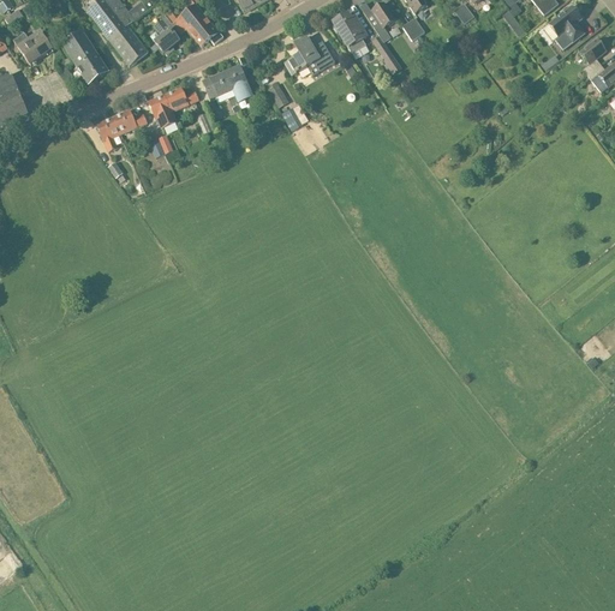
[(127,10),(120,0),(100,0),(87,10),(109,40),(127,25),(149,10),(142,0),(127,10)]
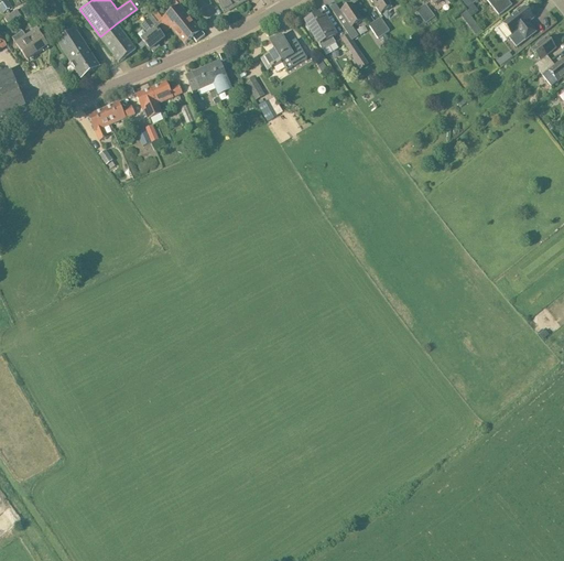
[(218,0),(225,11),(236,4),(234,0),(218,0)]
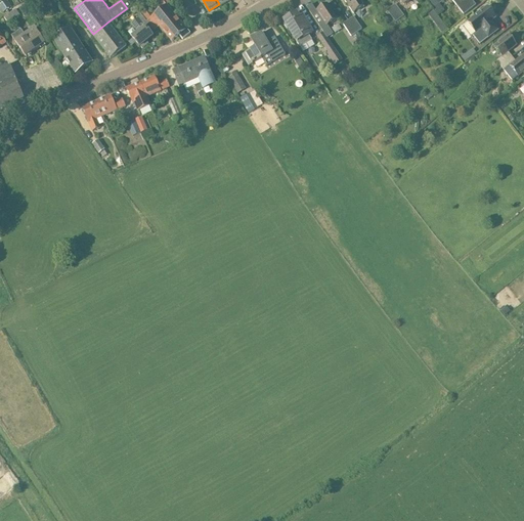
[(346,0),(353,10),(364,3),(362,0),(346,0)]
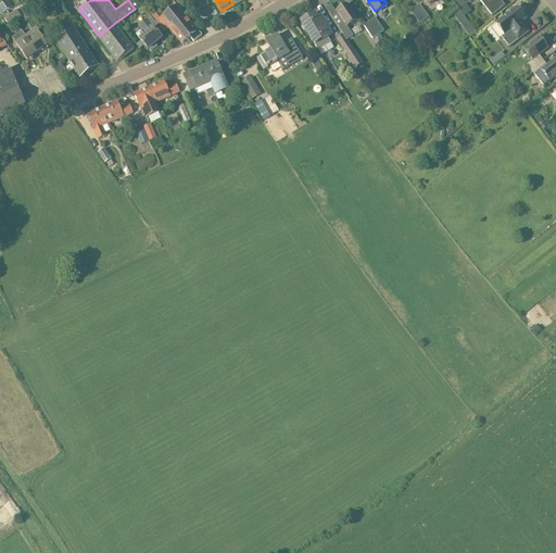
[(488,0),(490,2),(485,4),(492,13),(505,2),(503,0),(488,0)]
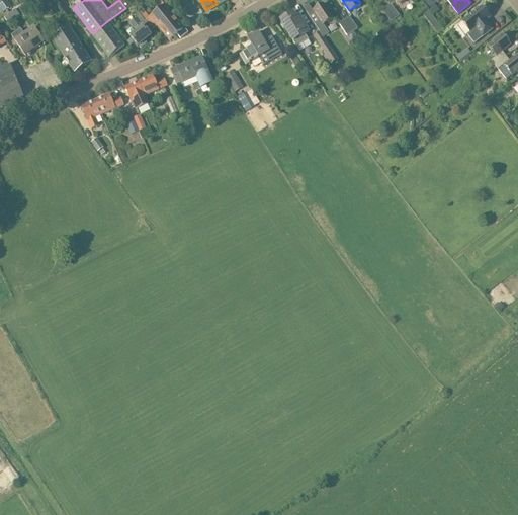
[(314,10),(309,13),(320,29),(324,35),(330,30),(324,23),(334,16),(324,1),(313,8),(314,10)]
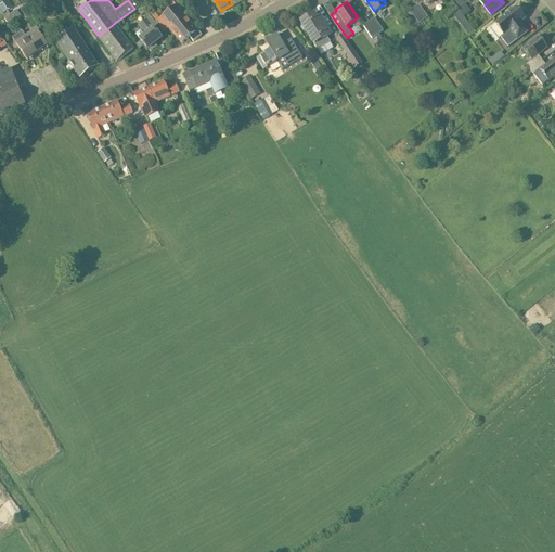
[(27,3),(21,8),(27,16),(33,12),(27,3)]
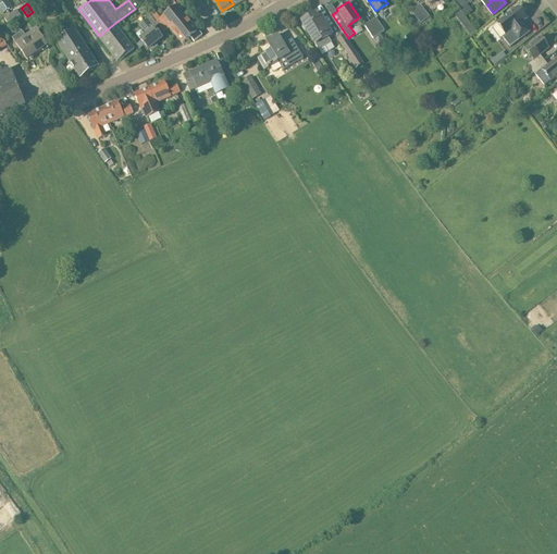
[(148,10),(149,11),(158,23),(164,31),(170,26),(183,41),(189,36),(194,40),(202,33),(199,28),(198,29),(177,3),(162,15),(155,5),(148,10)]
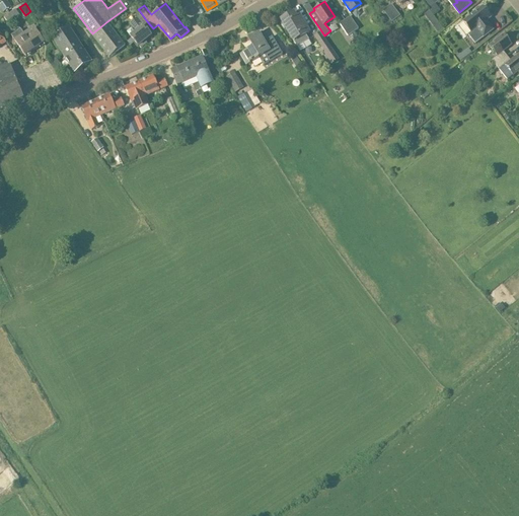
[(391,3),(384,8),(391,18),(398,13),(391,3)]
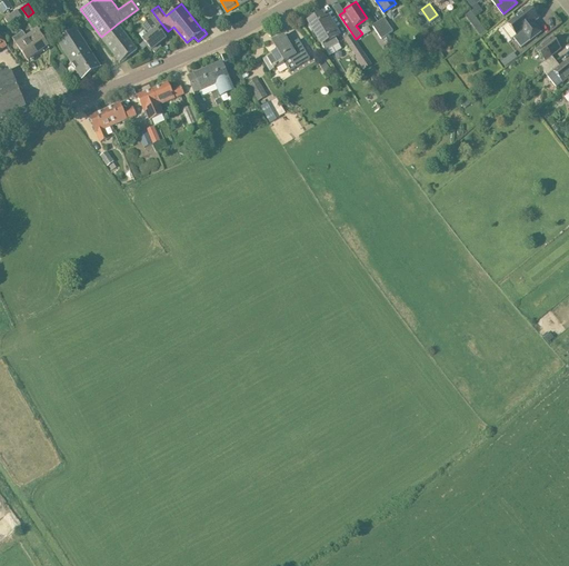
[(521,46),(541,30),(533,20),(538,17),(529,5),(508,21),(517,32),(512,36),(521,46)]
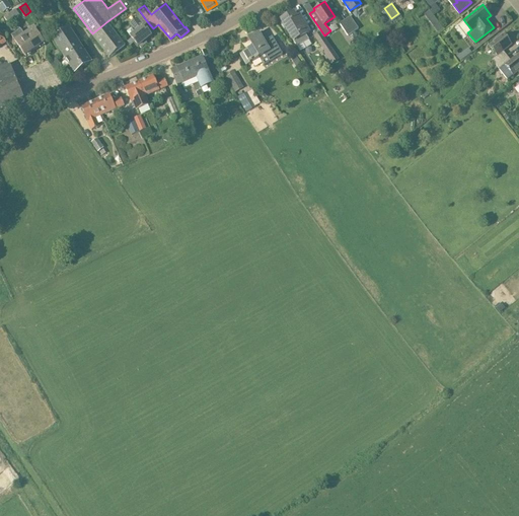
[(15,6),(9,11),(13,16),(19,12),(15,6)]
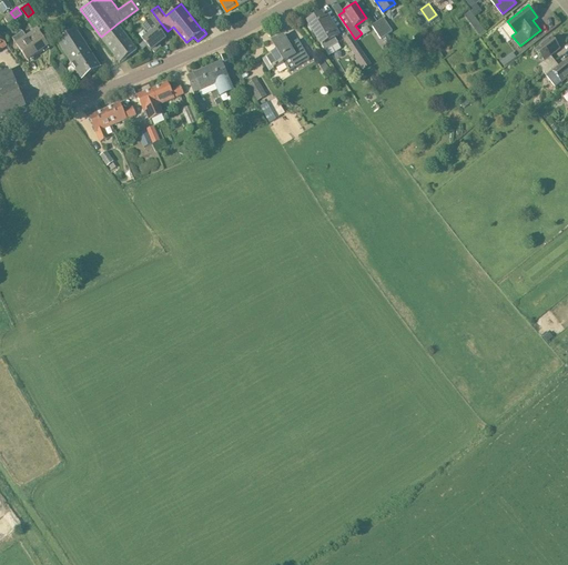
[(463,12),(468,19),(474,14),(469,8),(463,12)]
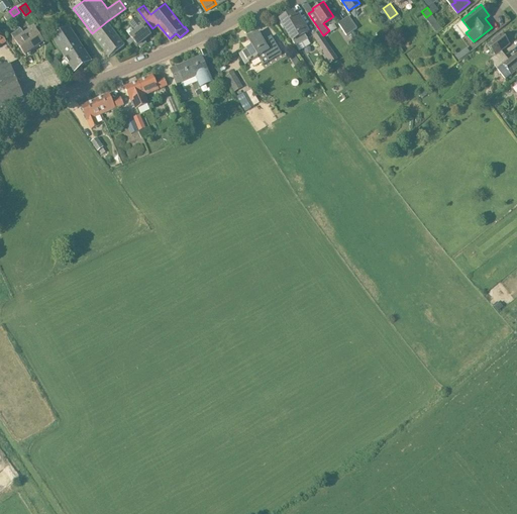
[(137,43),(151,33),(143,24),(146,21),(138,10),(135,13),(136,15),(129,21),(135,28),(129,33),(137,43)]
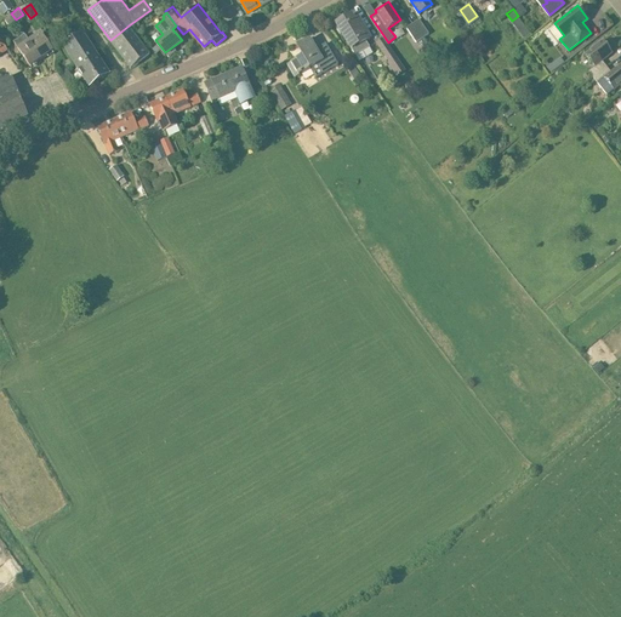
[(355,17),(353,12),(336,21),(337,24),(336,26),(340,32),(341,30),(352,47),(353,46),(357,53),(371,45),(368,38),(371,35),(360,15),(355,17)]
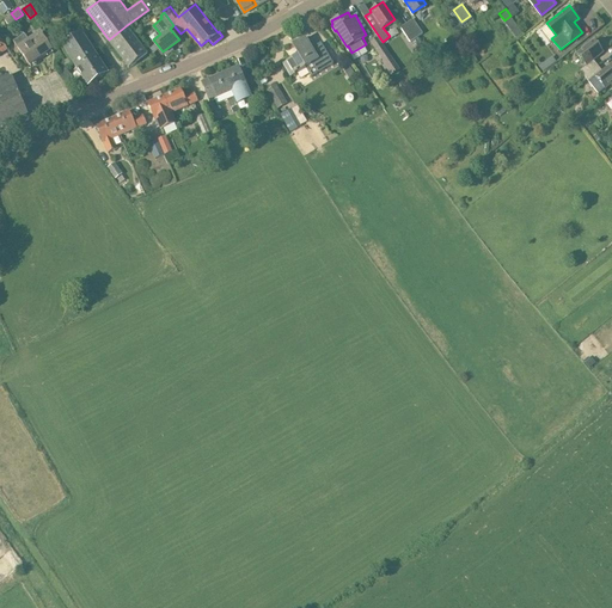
[(11,13),(5,17),(10,24),(16,19),(11,13)]
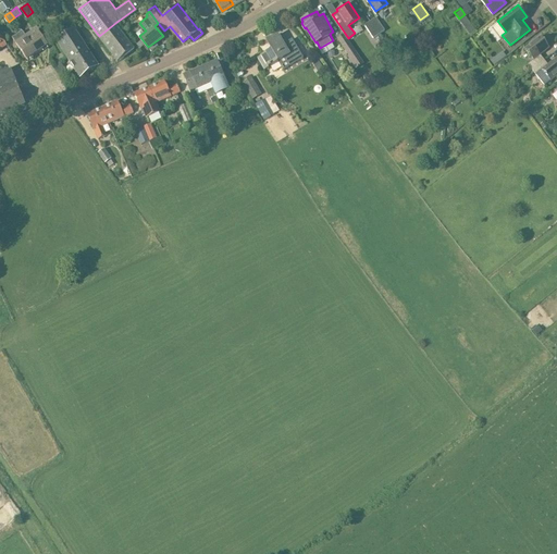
[(376,15),(370,19),(380,32),(385,28),(376,15)]
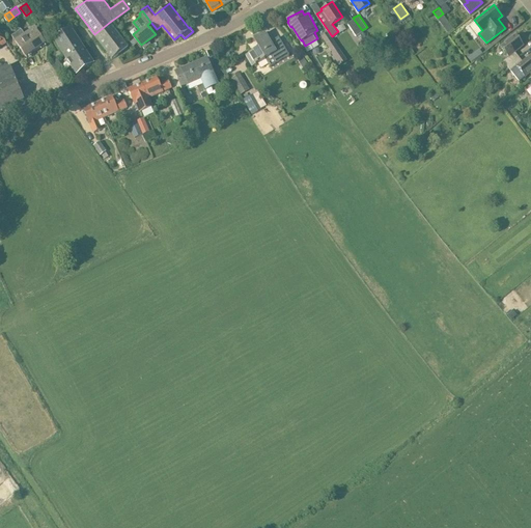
[(353,18),(347,22),(356,34),(362,30),(353,18)]
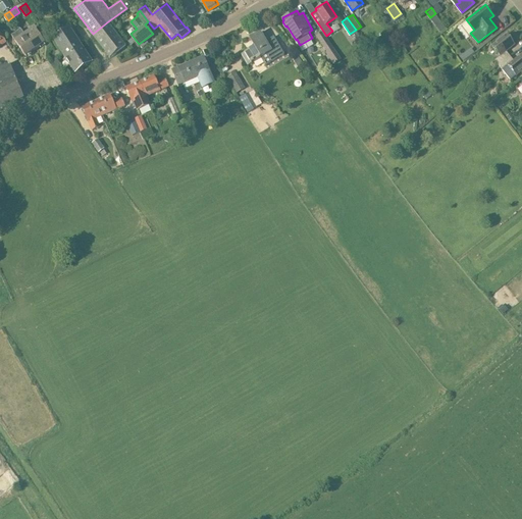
[(110,56),(125,44),(108,21),(93,34),(110,56)]
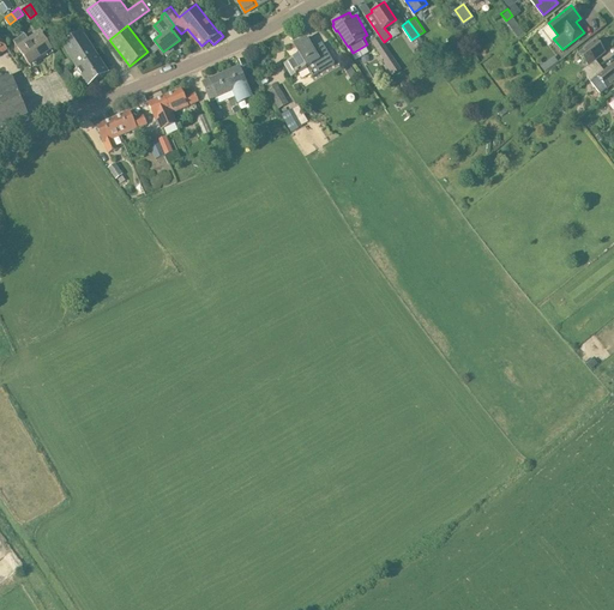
[(41,56),(53,49),(40,30),(29,38),(41,56)]
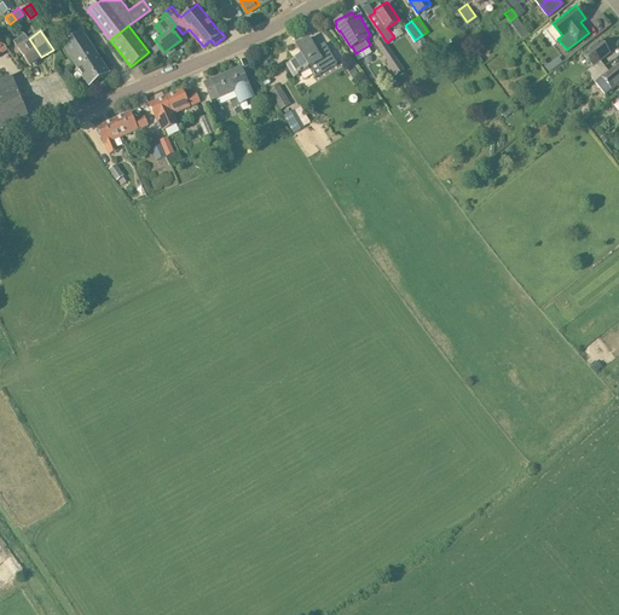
[(94,48),(84,30),(62,45),(74,62),(94,48)]
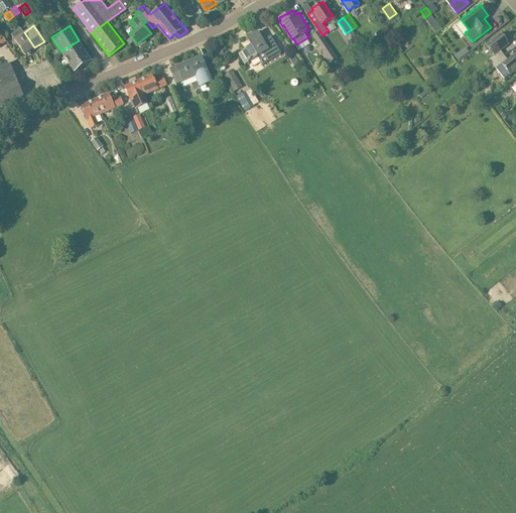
[(318,29),(312,34),(324,49),(330,45),(323,35),(318,29)]
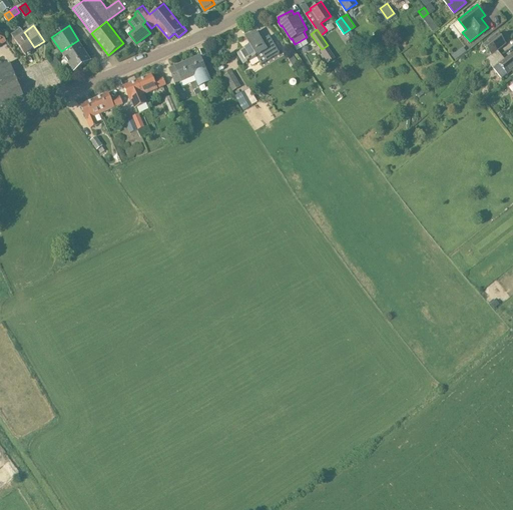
[(249,45),(237,52),(243,62),(257,55),(261,62),(280,51),(272,38),(264,43),(261,38),(257,30),(245,37),(249,45)]
